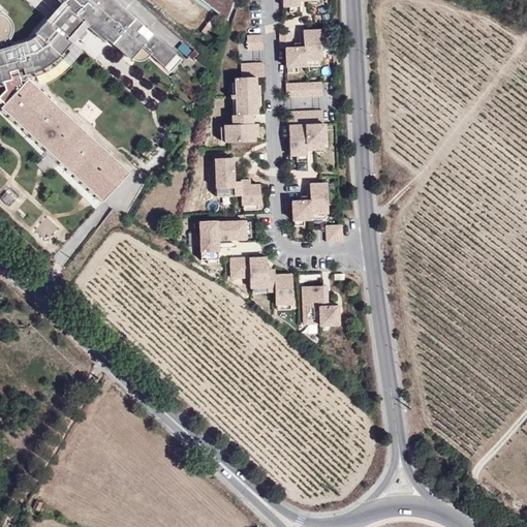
[(174,75),(185,62),(113,0),(56,0),(63,6),(57,13),(50,22),(47,20),(34,34),(36,35),(27,41),(19,43),(12,28),(11,24),(8,18),(3,14),(0,12),(0,85),(7,84),(10,91),(2,100),(8,106),(5,110),(104,204),(132,175),(31,80),(49,74),(57,69),(61,66),(67,61),(74,53),(71,50),(76,43),(74,41),(79,36),(86,41),(92,34),(86,29),(88,26),(107,42),(110,40),(127,56),(128,55),(138,63),(145,63),(152,60),(154,57),(174,75)]
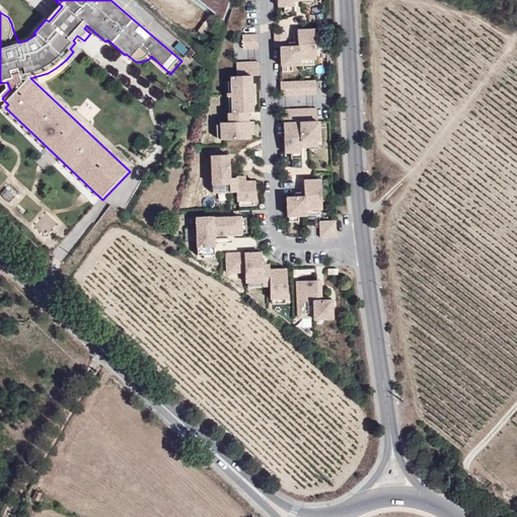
[(197,0),(224,20),(226,12),(210,0),(197,0)]
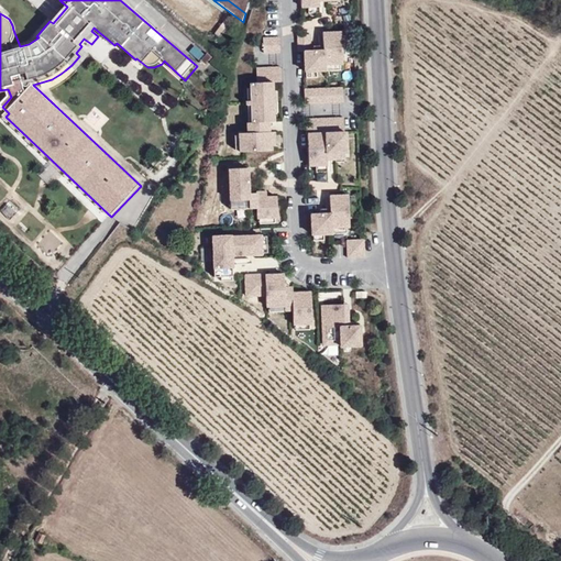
[(228,0),(245,13),(250,0),(228,0)]
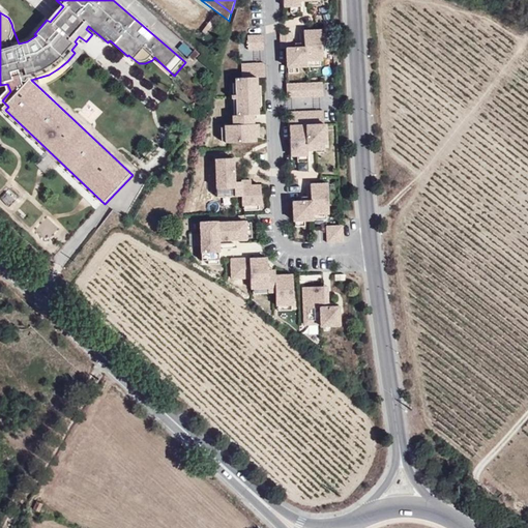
[(320,59),(322,59),(321,29),(304,30),(304,47),(293,47),(293,31),(280,32),(281,48),(287,47),(287,66),(288,66),(298,65),(305,65),(305,60),(309,59),(320,59)]
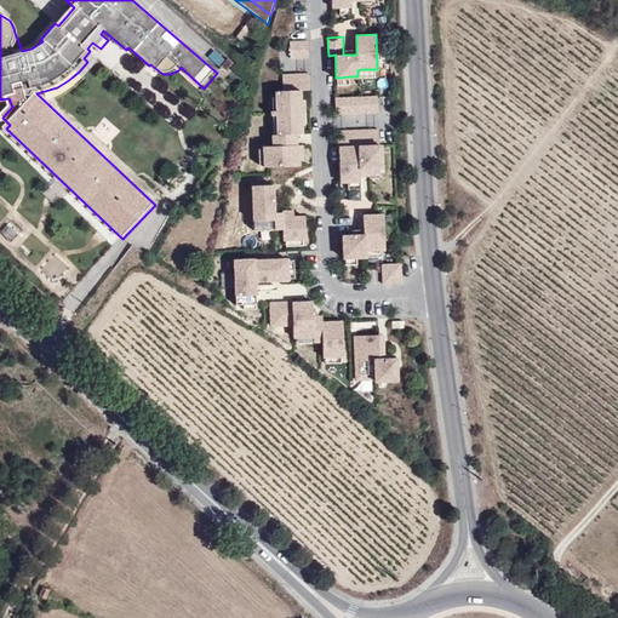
[(305,39),(287,40),(289,57),(305,56),(305,39)]
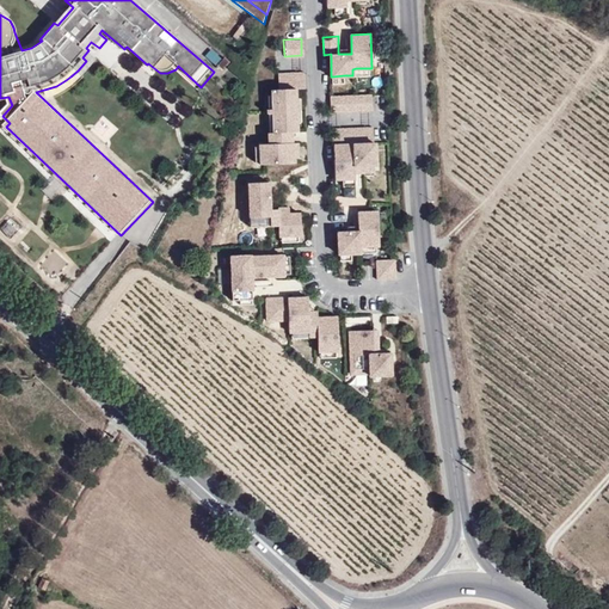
[(215,49),(207,59),(215,67),(225,57),(215,49)]
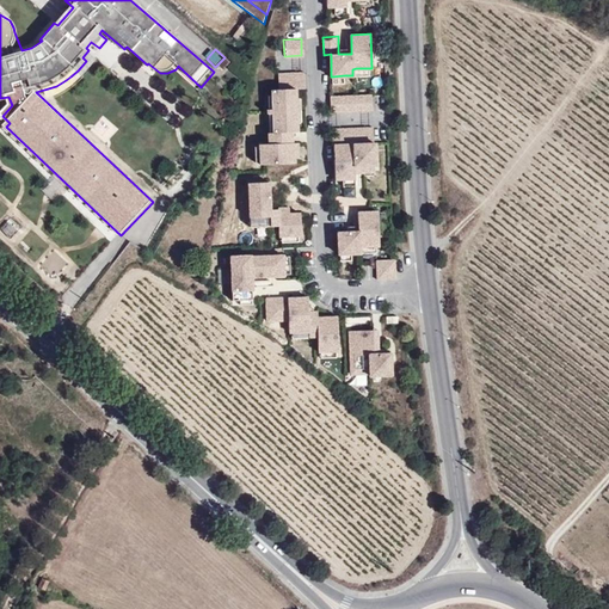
[(275,131),(291,131),(297,130),(297,120),(295,120),(294,99),(296,99),(295,88),(305,87),(305,72),(278,73),(280,88),(272,88),(272,94),(275,131)]
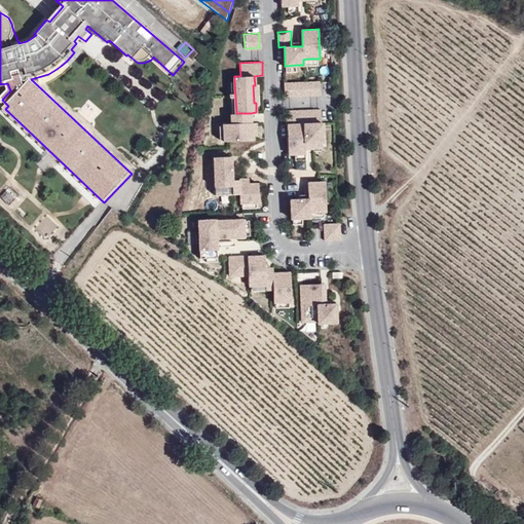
[(320,94),(319,80),(290,81),(291,96),(320,94)]
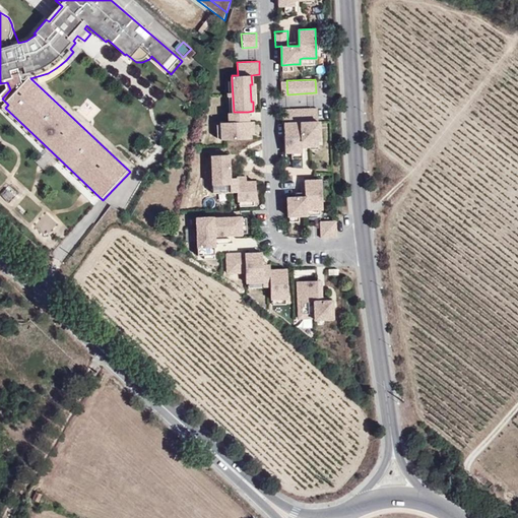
[(234,112),(232,80),(229,80),(229,92),(228,92),(228,95),(229,95),(230,116),(229,116),(229,122),(248,121),(248,112),(234,112)]
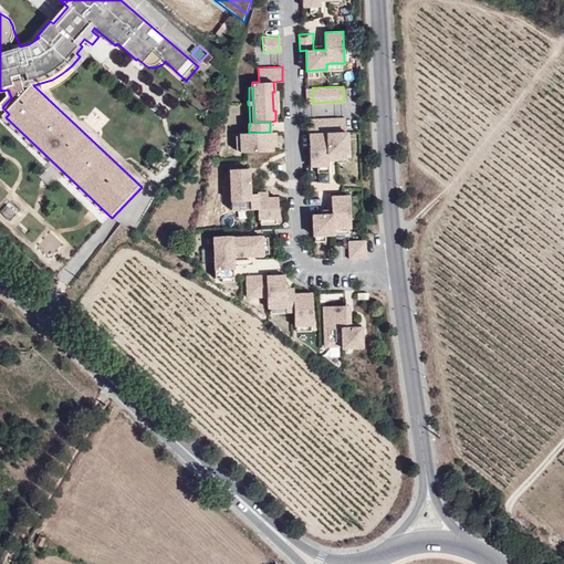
[(348,117),(314,118),(314,133),(310,133),(311,165),(317,165),(330,165),(329,159),(329,153),(347,152),(352,153),(351,131),(348,131),(348,117)]
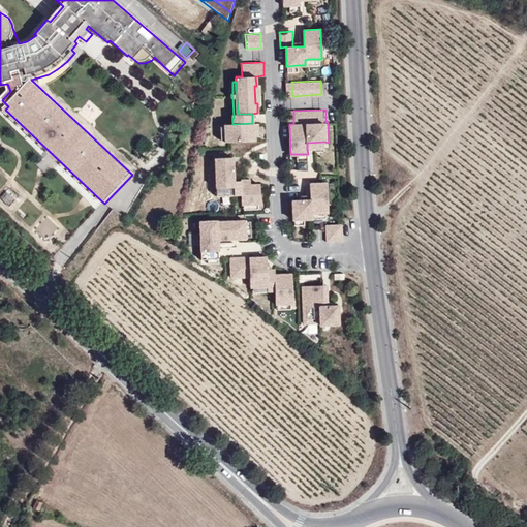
[(254,123),(252,123),(233,124),(224,124),(224,126),(221,126),(221,140),(225,140),(225,142),(255,141),(254,123)]
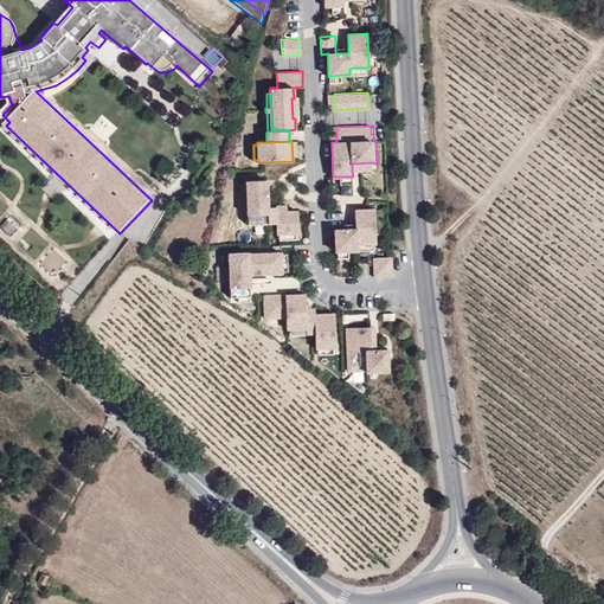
[(268,207),(267,180),(246,180),(249,224),(269,223),(268,207)]
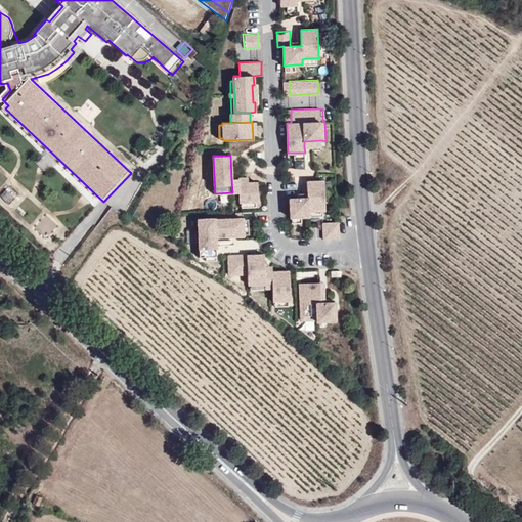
[(231,179),(232,192),(238,192),(238,183),(248,182),(248,177),(238,177),(238,178),(231,179)]
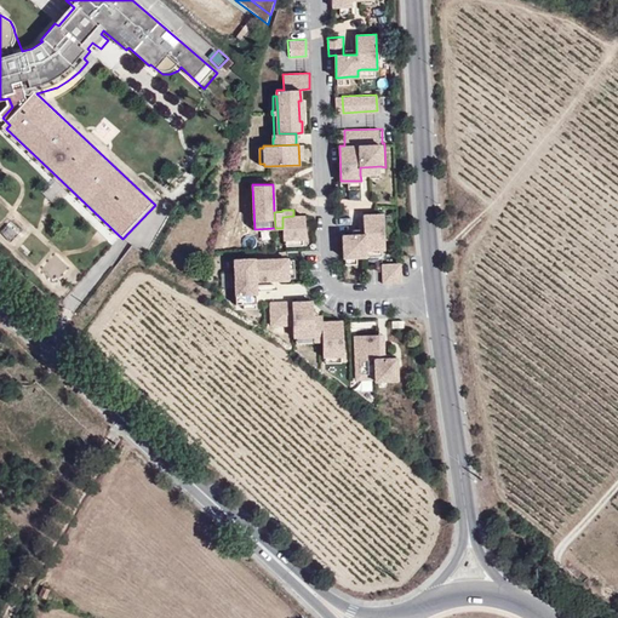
[(343,235),(344,257),(345,257),(358,256),(366,256),(366,250),(368,250),(382,249),(385,249),(383,213),(364,215),(364,229),(364,234),(353,234),(343,235)]
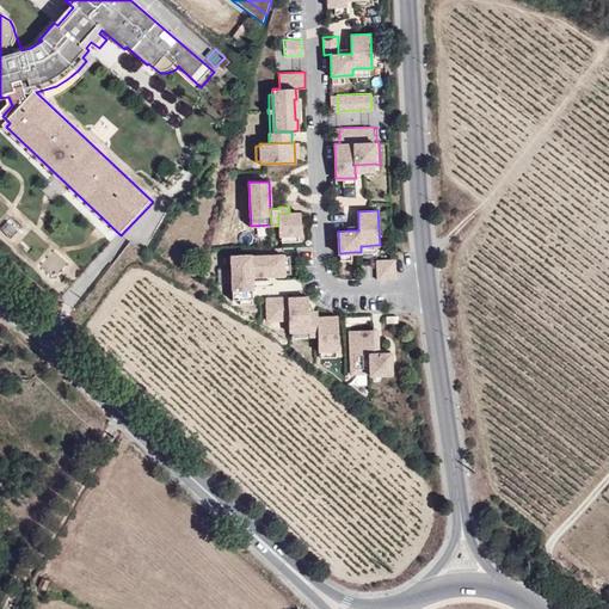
[(301,234),(300,213),(289,213),(278,214),(278,225),(280,235),(282,235),(299,234),(301,234)]
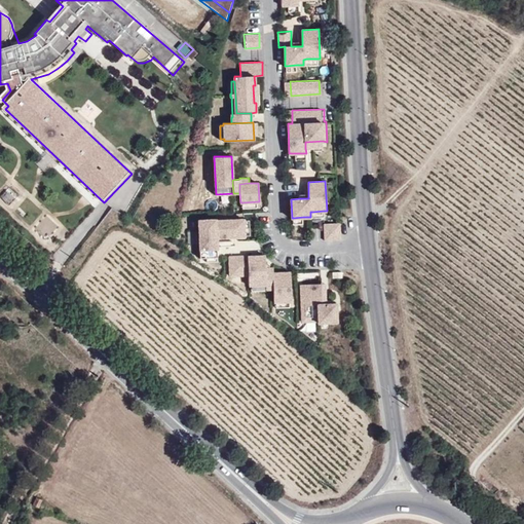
[(245,235),(245,220),(244,219),(216,220),(216,219),(198,220),(200,258),(207,257),(217,257),(217,246),(217,237),(231,236),(245,236),(245,235)]
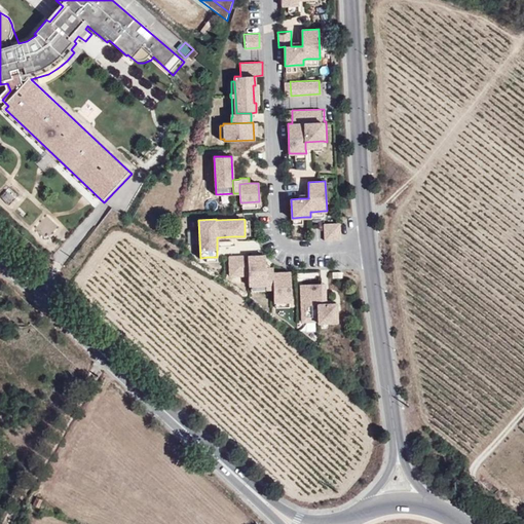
[(340,222),(324,223),(325,239),(341,239),(340,222)]
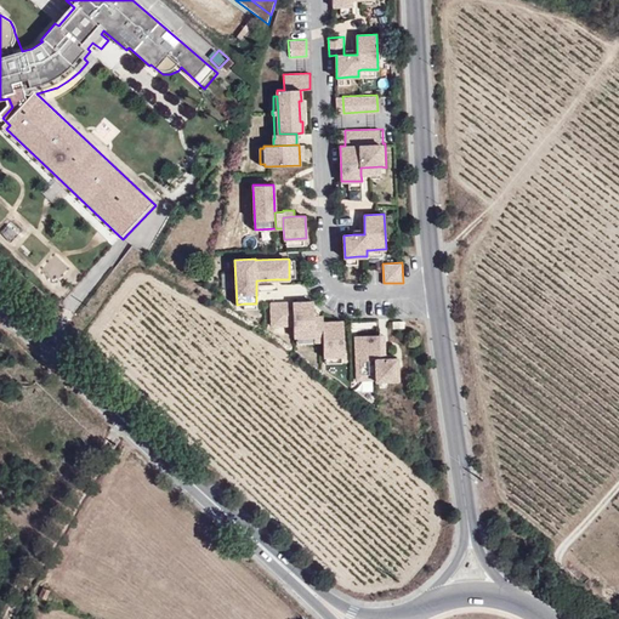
[(273,279),(256,280),(256,290),(273,290),(273,279)]
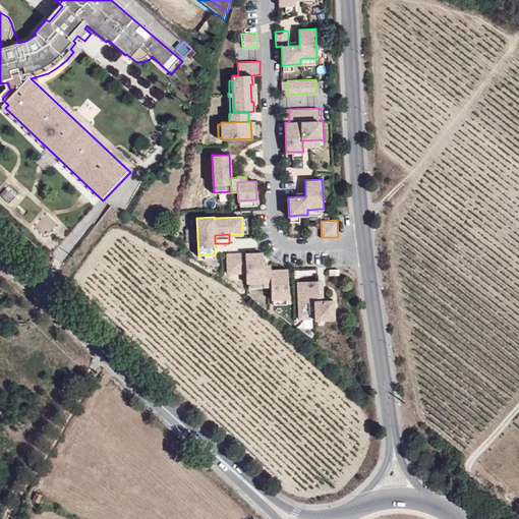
[(263,252),(227,254),(228,273),(246,272),(246,282),(248,282),(263,282),(264,282),(264,265),(263,252)]
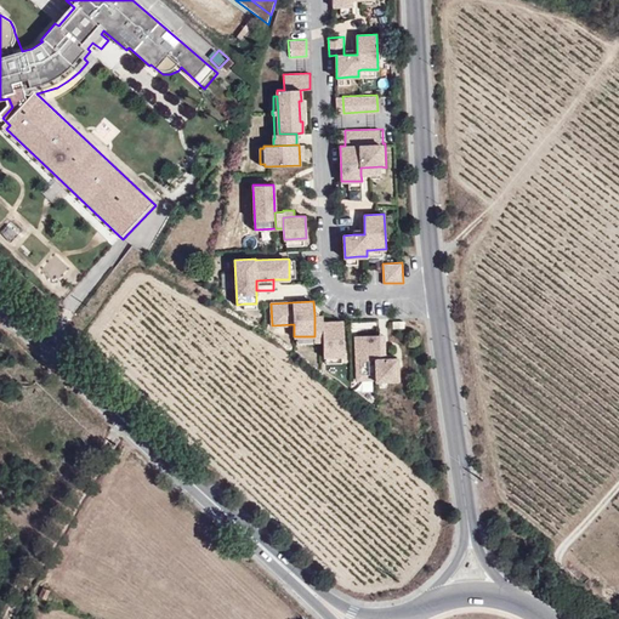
[(323,316),(314,316),(314,336),(314,341),(324,341),(323,322),(323,316)]
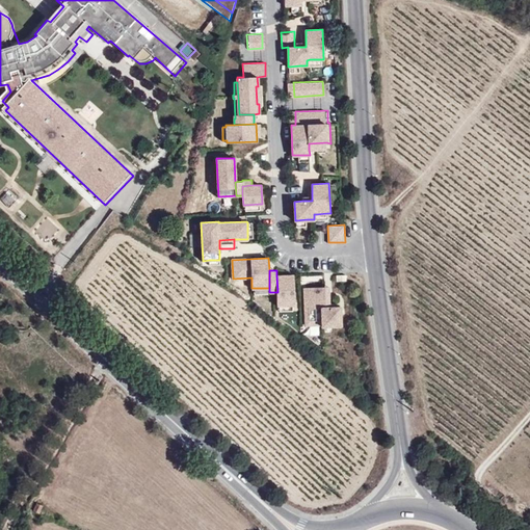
[(295,305),(293,274),(276,275),(277,292),(277,306),(280,306),(293,305),(295,305)]
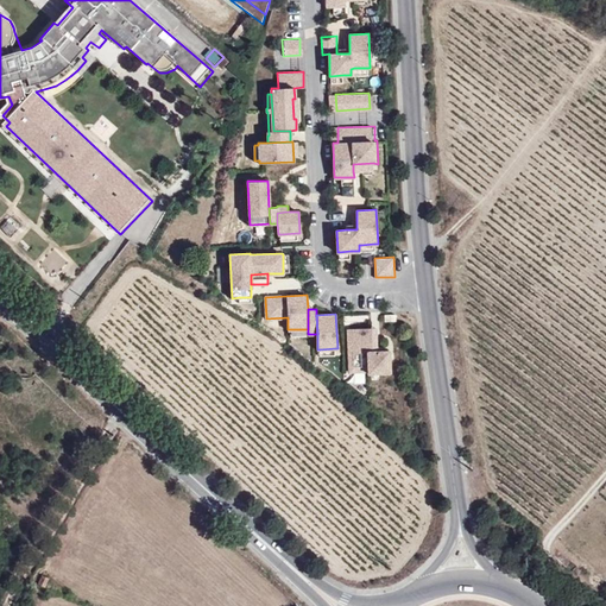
[(348,328),(349,372),(367,371),(367,373),(390,373),(390,349),(384,349),(372,351),(372,327),(348,328)]
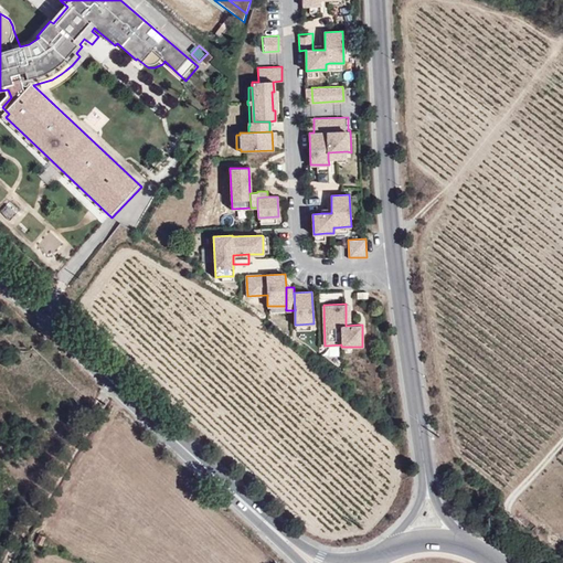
[(346,326),(357,325),(357,321),(350,321),(349,304),(346,304),(346,326)]
